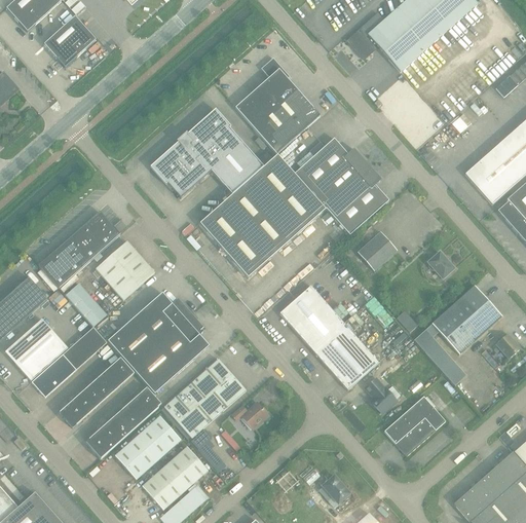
[(13,0),(5,7),(27,31),(62,0),(13,0)]
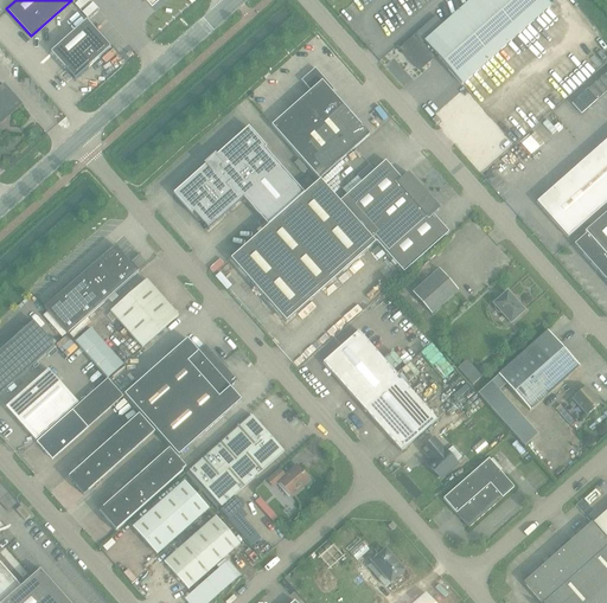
[(414,33),(400,45),(419,66),(433,55),(433,53),(435,51),(461,82),(551,2),(549,0),(467,0),(442,21),(435,14),(414,33)]
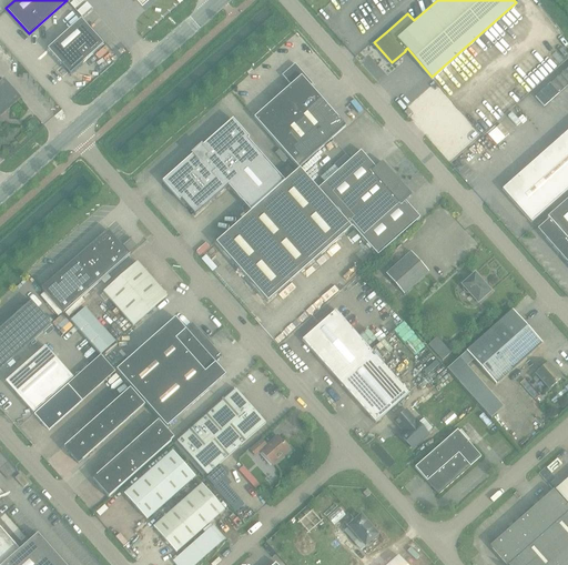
[(81,16),(47,47),(70,72),(103,41),(81,16)]
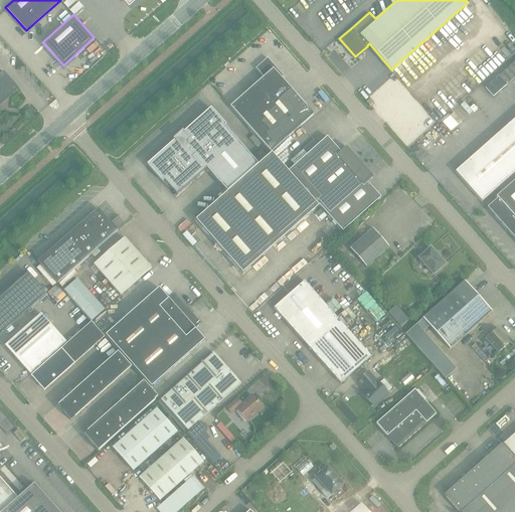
[(255,65),(264,74),(230,105),(271,150),(314,112),(282,75),(284,73),(268,55),(255,65)]
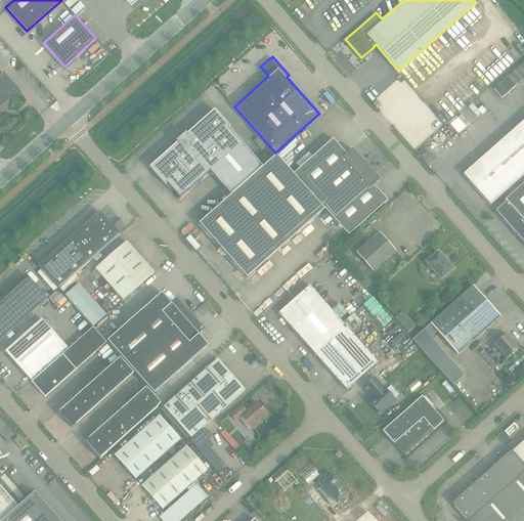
[(523,75),(523,67),(520,62),(510,71),(519,80),(523,75)]
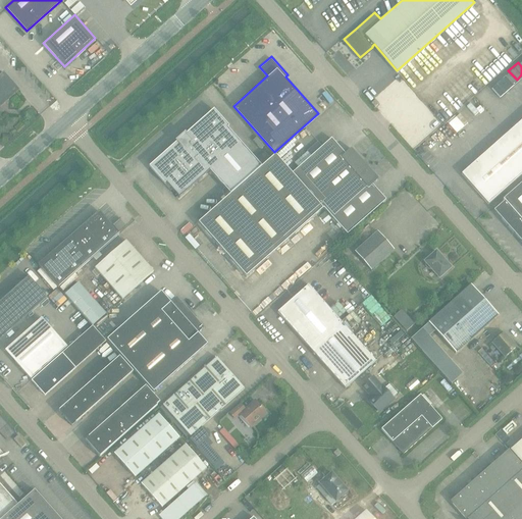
[(9,96),(16,89),(3,73),(0,69),(0,100),(7,94),(9,96)]
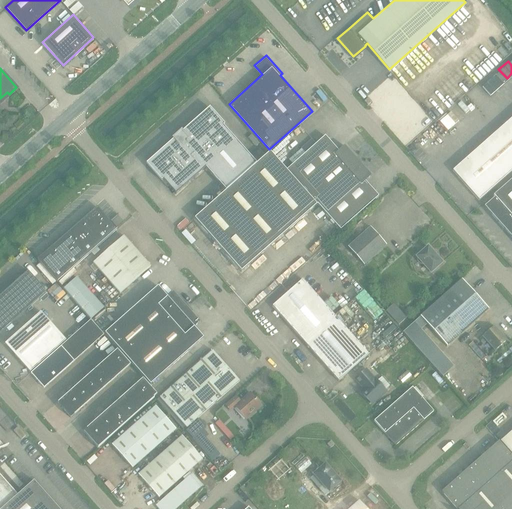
[(181,129),(173,136),(175,138),(149,161),(176,192),(205,165),(226,188),(256,161),(223,123),(222,123),(209,108),(183,131),(181,129)]
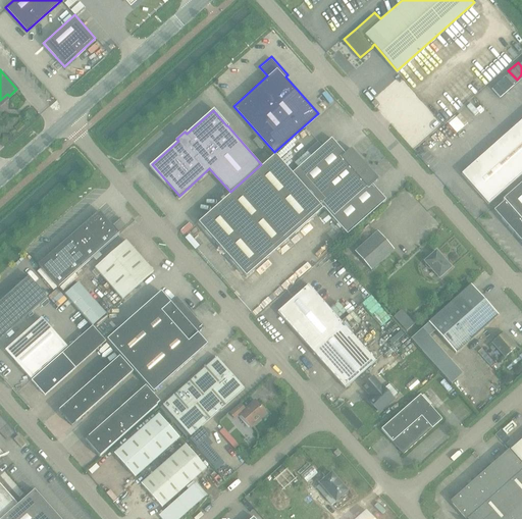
[(521,117),(461,171),(488,202),(521,171),(521,117)]
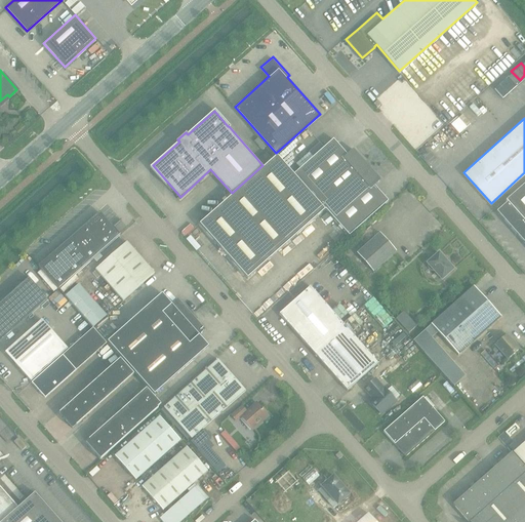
[(347,153),(333,137),(293,172),(277,154),(263,165),(232,193),(199,222),(247,276),(325,207),(349,234),(388,199),(374,184),(380,178),(353,147),(347,153)]
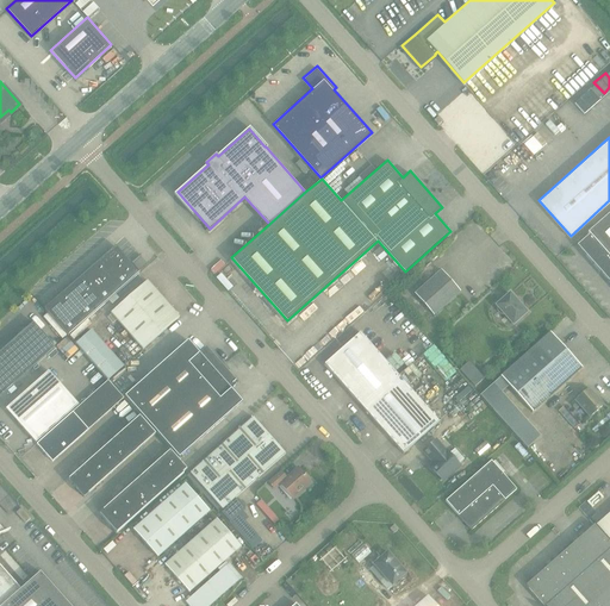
[(609,210),(587,230),(589,232),(577,243),(609,280),(609,210)]
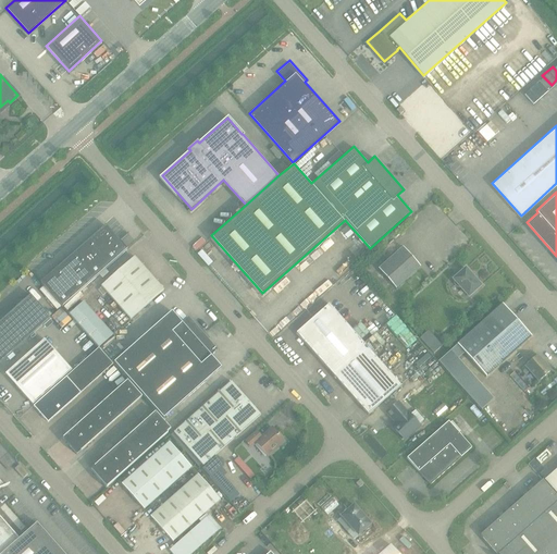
[(57,266),(40,280),(62,305),(127,247),(120,238),(106,223),(57,266)]
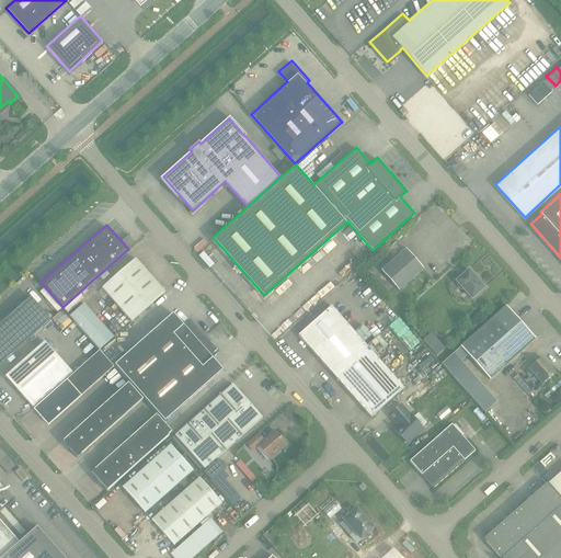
[(348,226),(344,230),(350,237),(355,232),(348,226)]
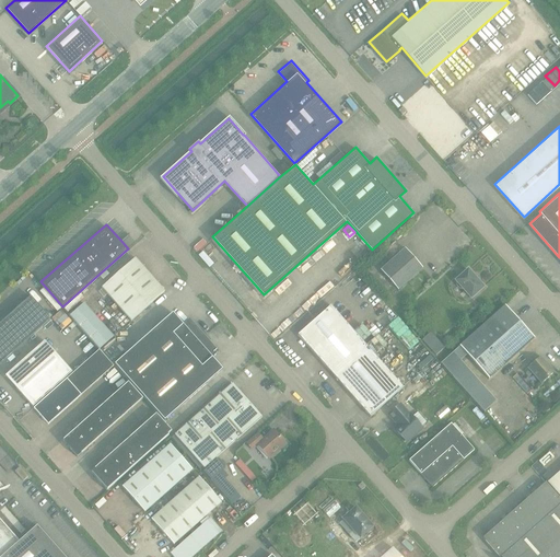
[(422,266),(405,246),(381,267),(398,288),(422,266)]
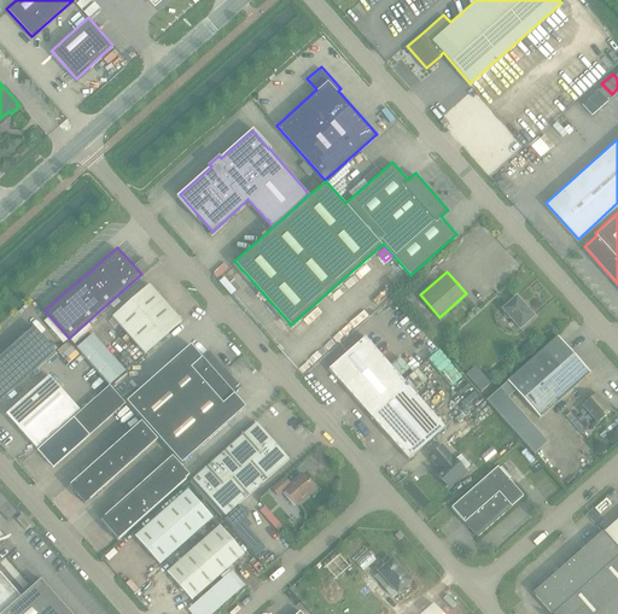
[(181,319),(149,281),(112,314),(145,351),(181,319)]
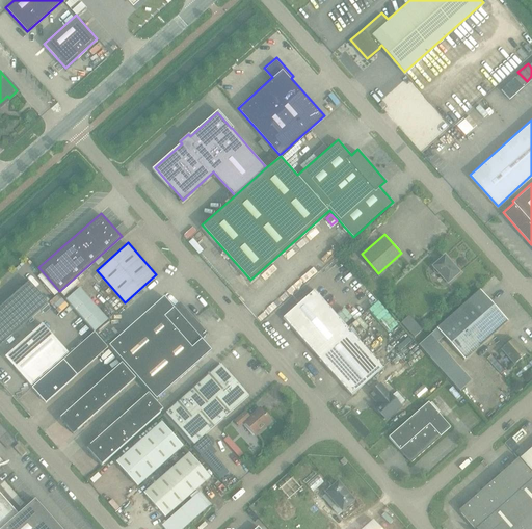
[(445,254),(432,264),(447,281),(459,270),(445,254)]
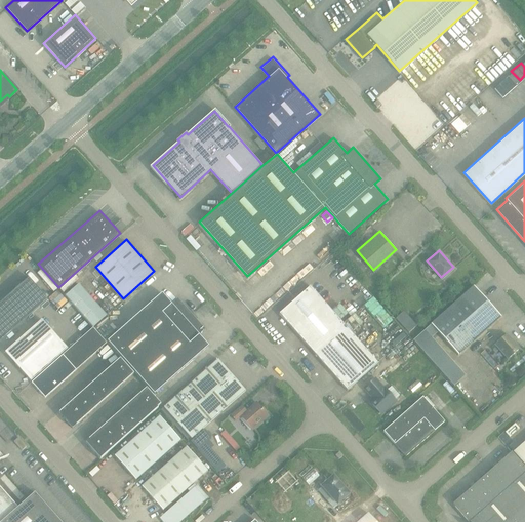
[(0,338),(47,296),(29,276),(0,300),(0,338)]
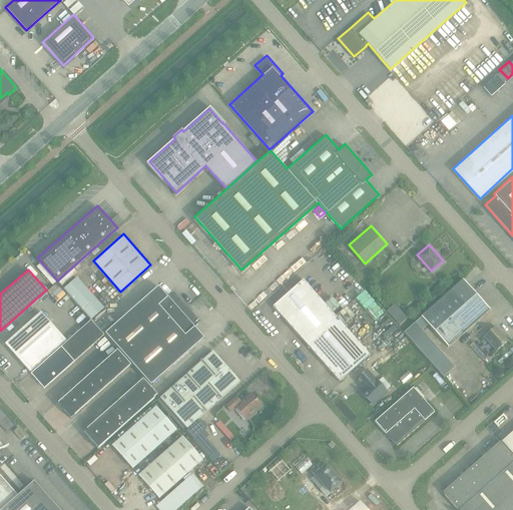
[(103,307),(76,276),(64,287),(91,318),(103,307)]
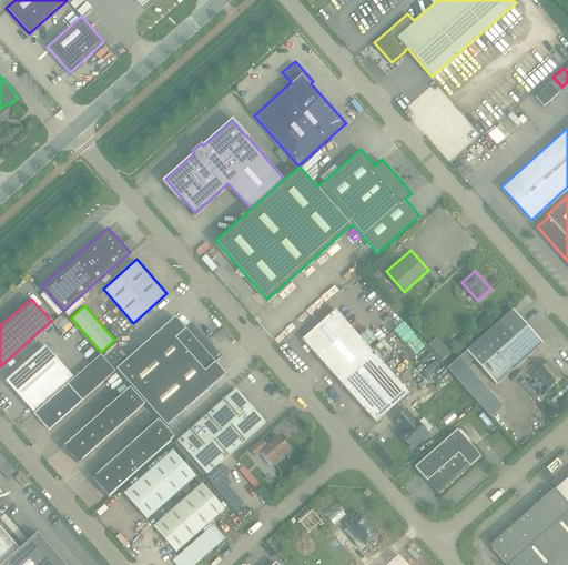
[(302,338),(375,421),(408,391),(335,308),(302,338)]
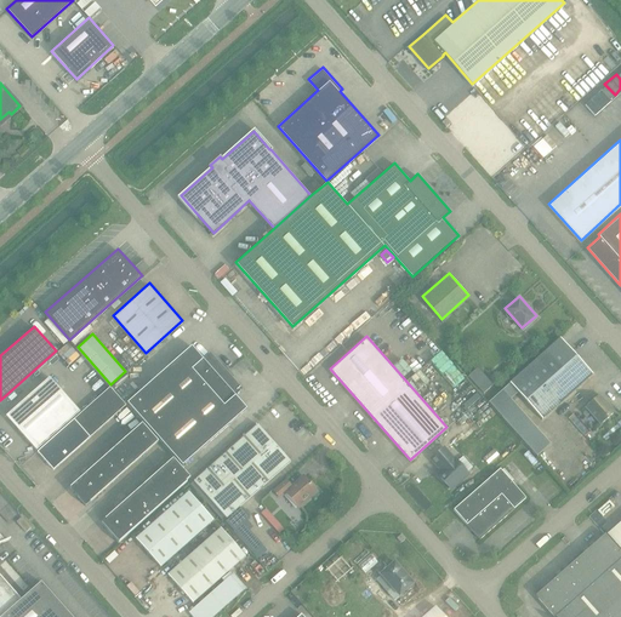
[(592,372),(560,336),(510,381),(542,417),(592,372)]
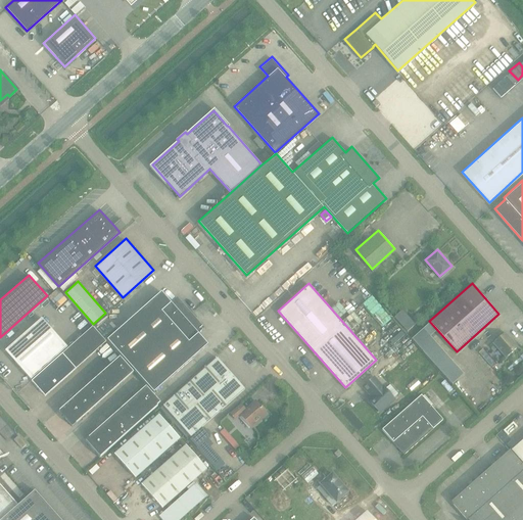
[(130,364),(190,311),(177,295),(171,300),(161,290),(107,338),(130,364)]
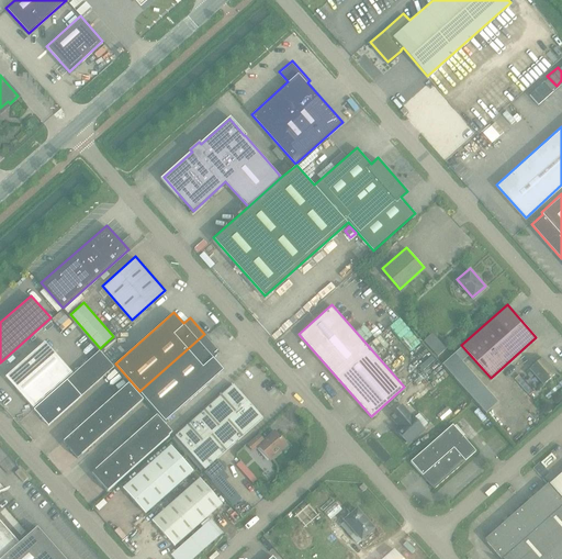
[(204,334),(139,391),(165,420),(223,368),(213,357),(220,350),(204,334)]
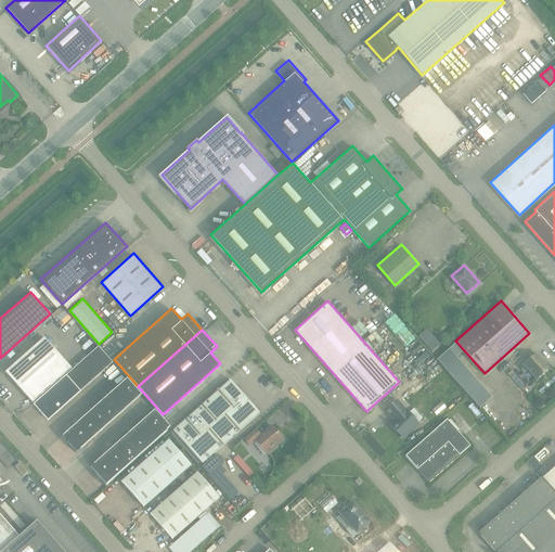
[(72,367),(43,335),(5,370),(33,401),(72,367)]
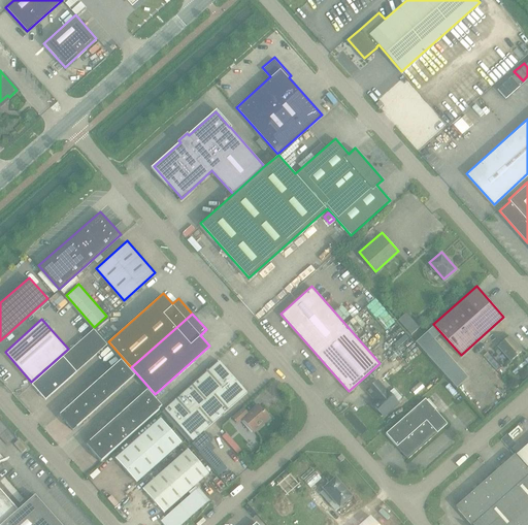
[(94,327),(31,383),(45,397),(107,342),(94,327)]
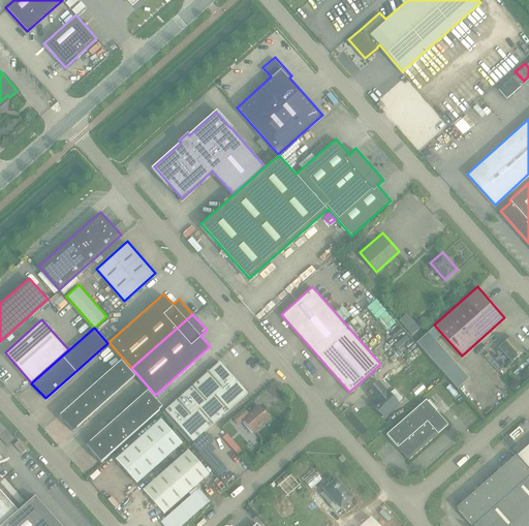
[(469,376),(428,331),(416,341),(458,387),(469,376)]
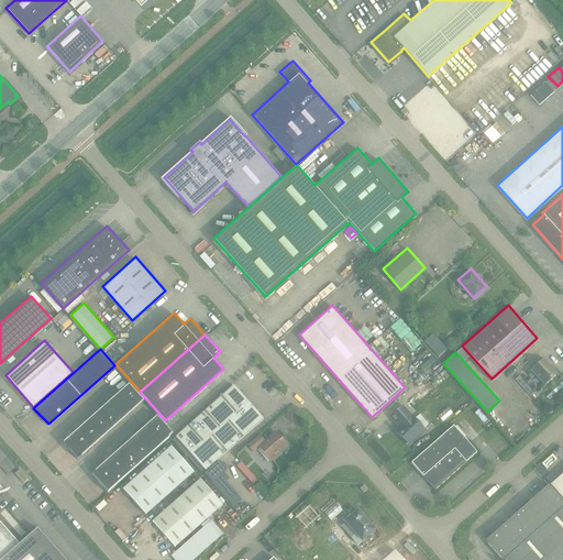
[(556,372),(543,357),(531,368),(544,383),(556,372)]
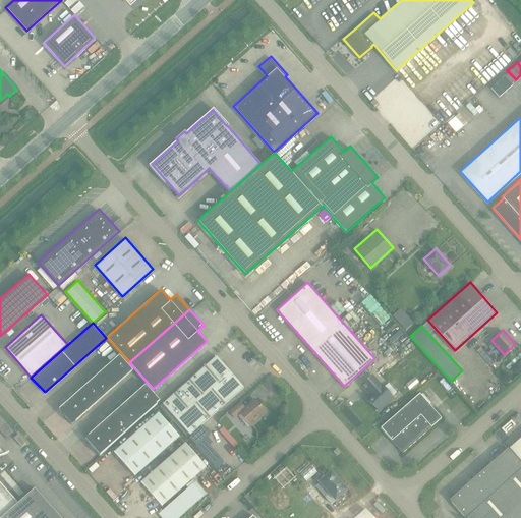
[(480,345),(477,348),(490,364),(491,363),(495,360),(480,345)]
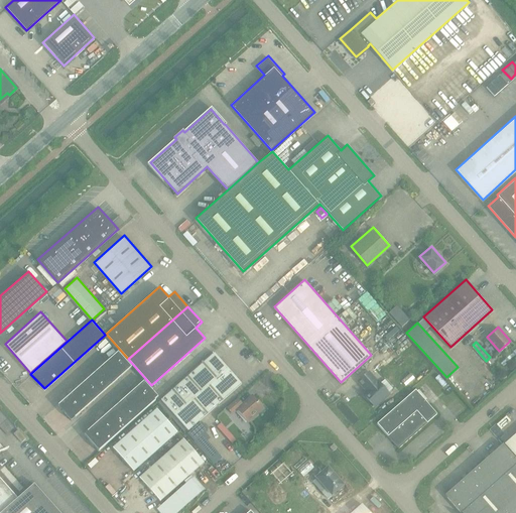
[(107,359),(122,375),(132,366),(118,350),(107,359)]
